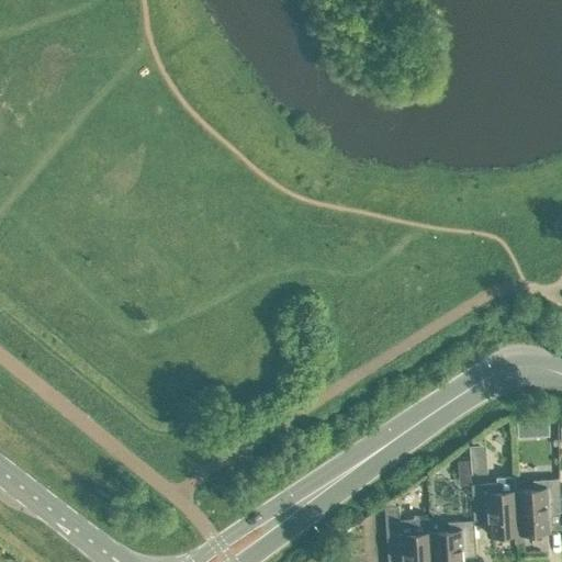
[(529,420),(516,422),(517,437),(530,437),(529,420)]
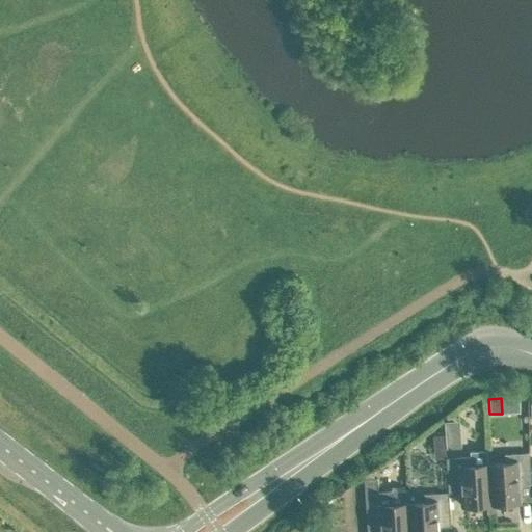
[(504,462),(487,463),(489,502),(519,501),(517,486),(530,486),(529,471),(530,471),(528,452),(504,453),(504,462)]
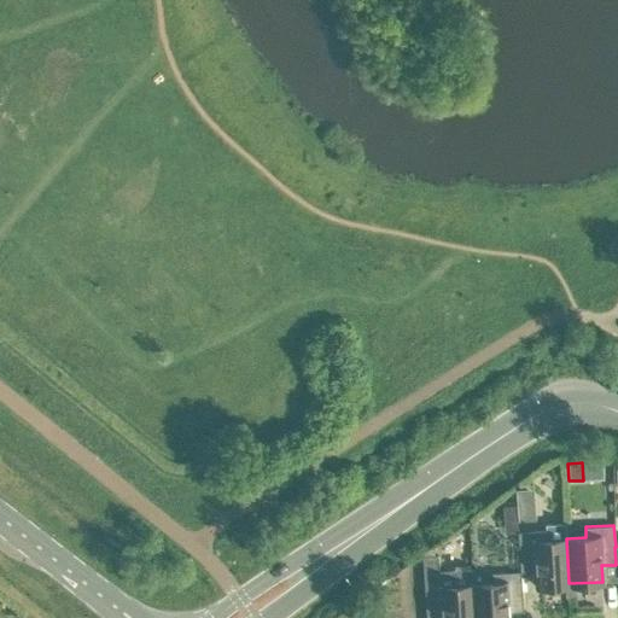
[(517,531),(519,571),(520,571),(534,570),(535,586),(569,583),(566,538),(546,540),(546,529),(517,531)]
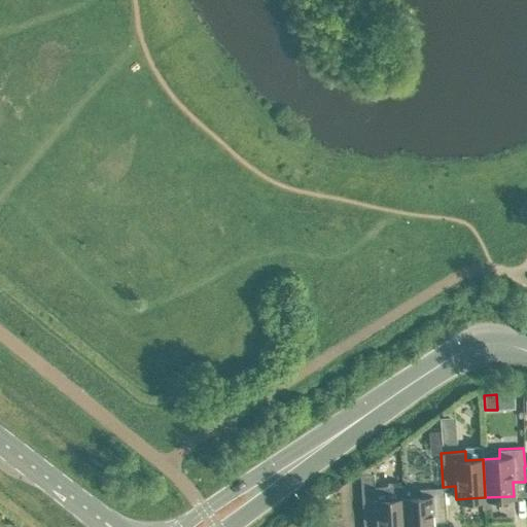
[(403,526),(402,498),(401,486),(374,488),(373,473),(370,473),(370,465),(361,470),(361,475),(359,475),(363,526),(376,525),(375,526),(403,526)]
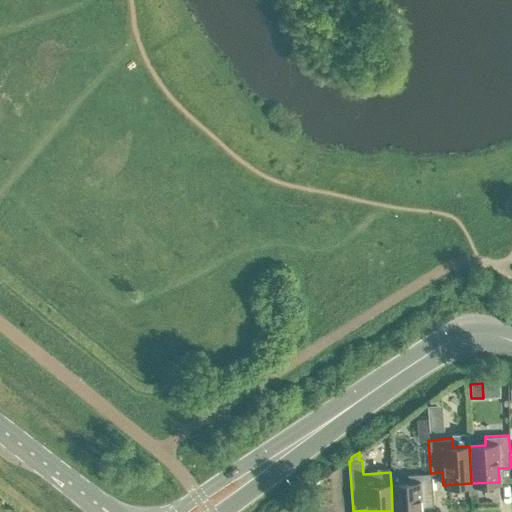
[(408,483),(391,484),(392,511),(420,511),(421,507),(433,506),(431,473),(430,473),(407,474),(408,483)]
